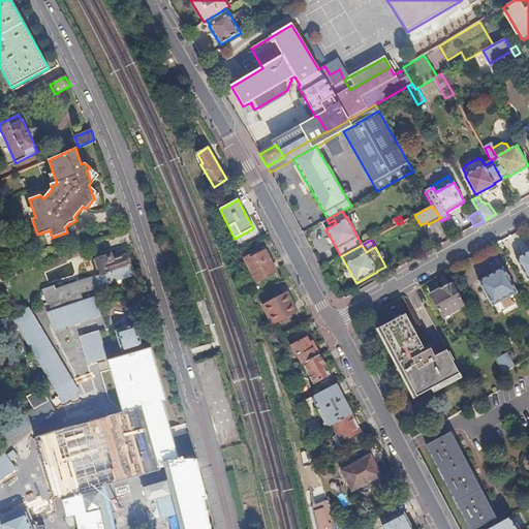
[(276,272),(265,251),(258,254),(255,256),(254,254),(245,259),(257,282),(276,272)]
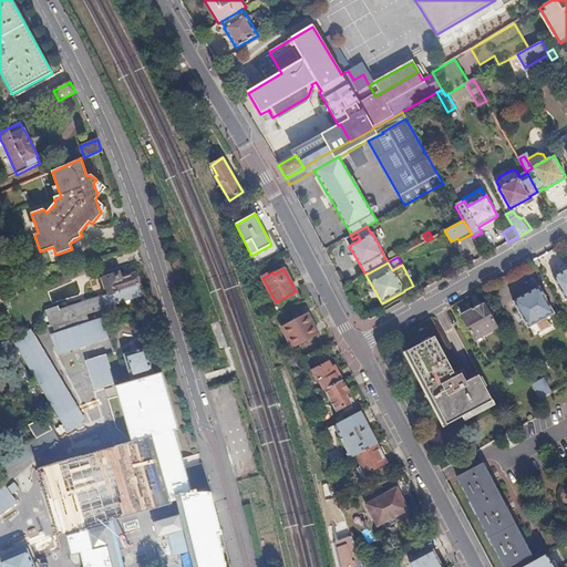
[(566,299),(566,298),(566,269),(554,277),(566,299)]
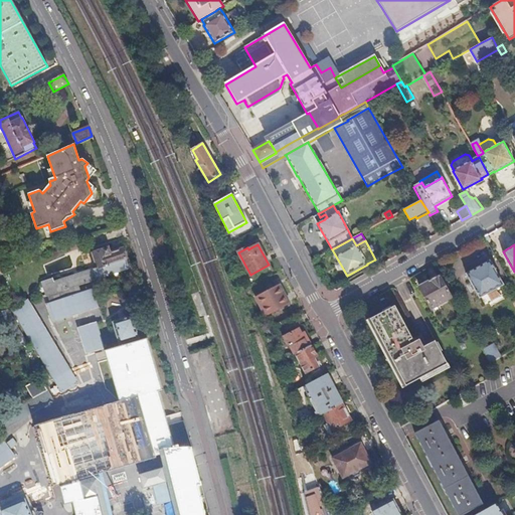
[(94,253),(93,254),(98,270),(123,262),(126,261),(128,260),(124,248),(123,248),(110,252),(109,248),(94,253)]
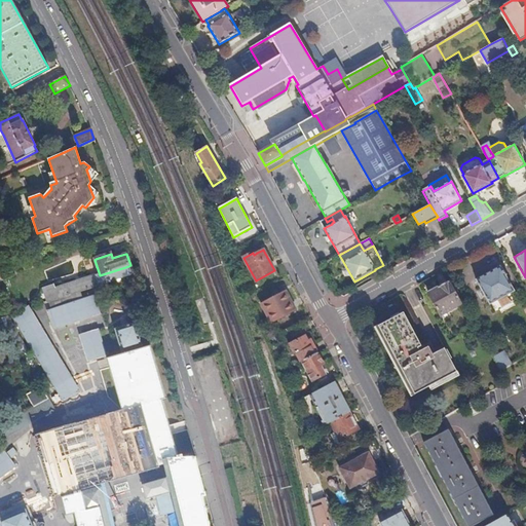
[(477,279),(490,304),(492,303),(514,291),(515,290),(513,287),(517,285),(515,280),(511,283),(501,265),(477,279)]
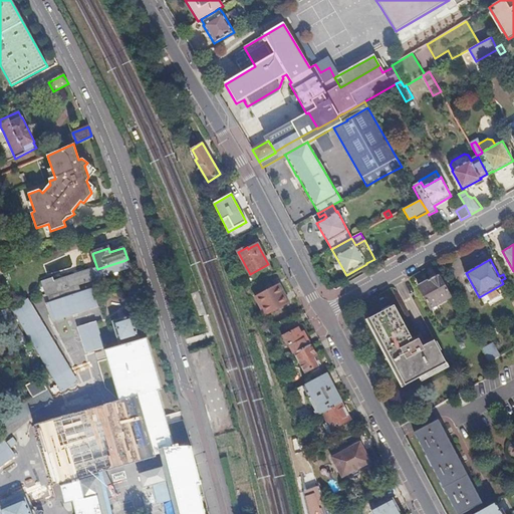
[(124,266),(122,261),(97,269),(94,270),(97,280),(108,276),(107,272),(110,271),(112,275),(125,270),(124,266)]
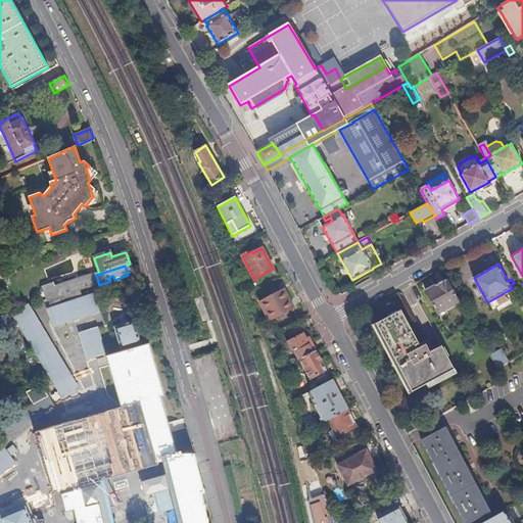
[(96,275),(84,279),(84,278),(55,287),(54,286),(45,289),(49,301),(99,285),(96,275)]
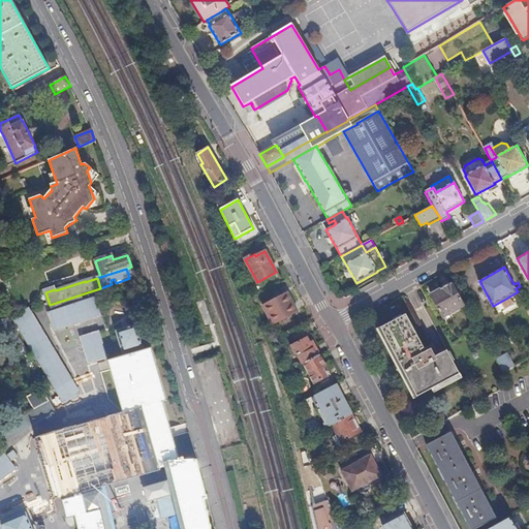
[(443,316),(464,305),(452,282),(431,292),(443,316)]
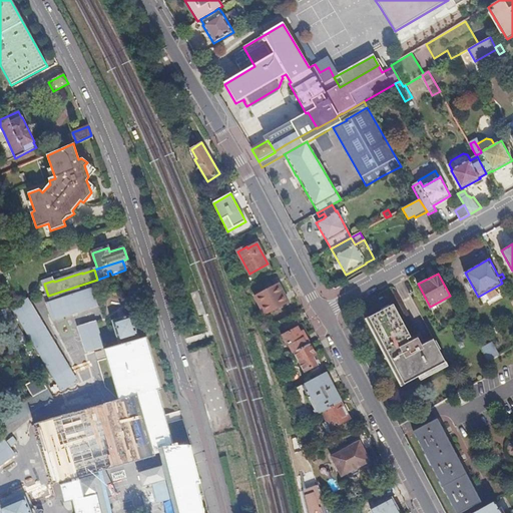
[(265,316),(289,303),(278,284),(254,297),(265,316)]
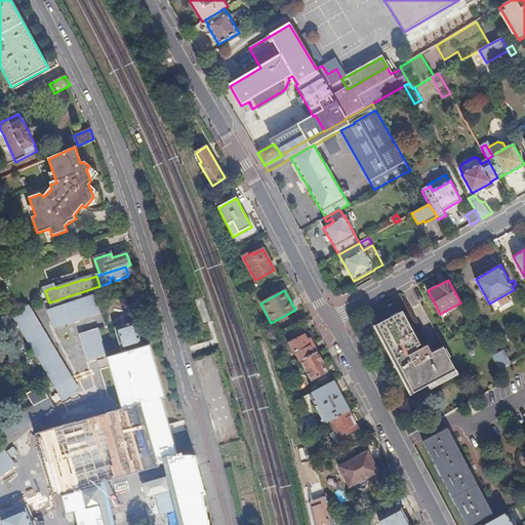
[(53,327),(101,312),(94,295),(48,311),(53,327)]
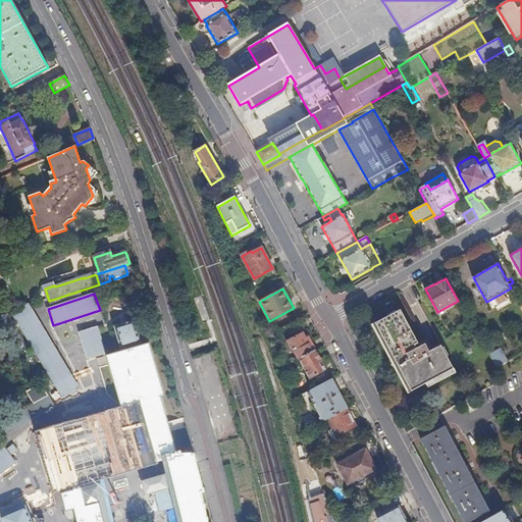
[(28,304),(12,313),(64,398),(80,388),(28,304)]
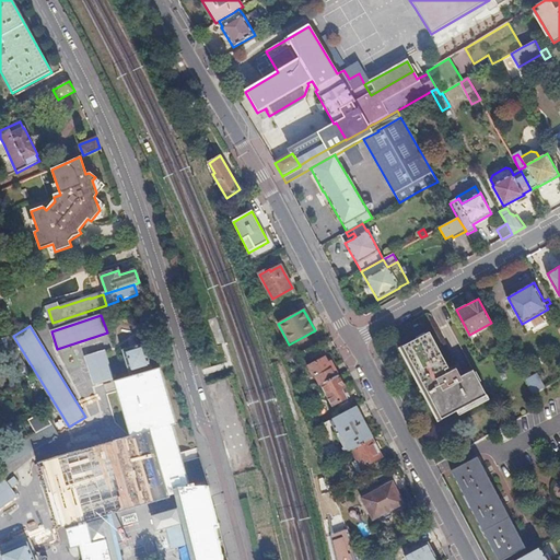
[(441,419),(487,396),(474,370),(464,374),(461,376),(455,365),(448,369),(430,331),(403,346),(418,375),(441,419)]
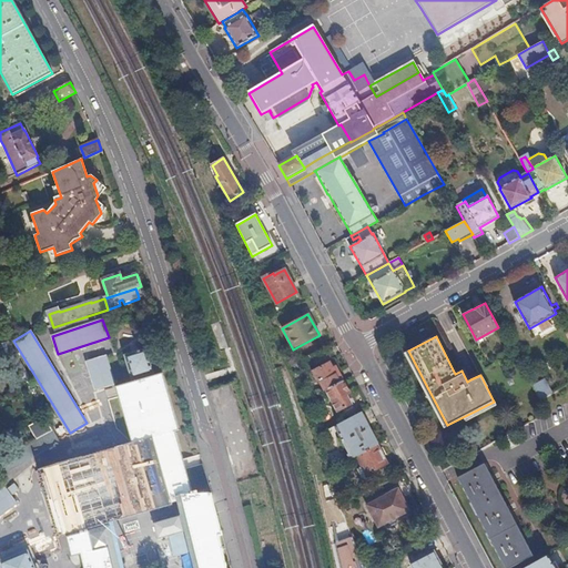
[(132,381),(153,373),(145,350),(124,356),(132,381)]
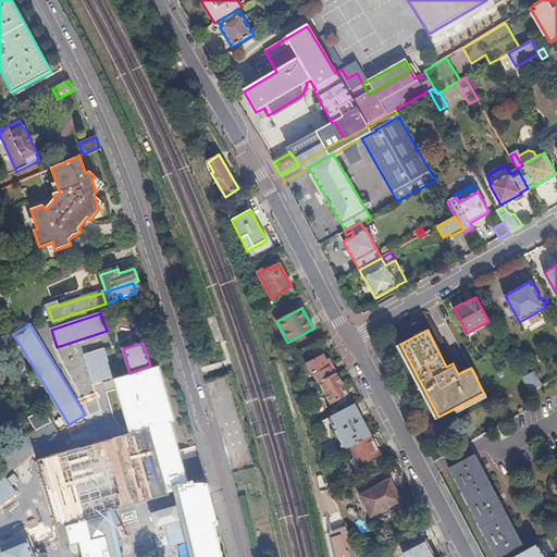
[(96,355),(104,383),(122,378),(114,349),(96,355)]
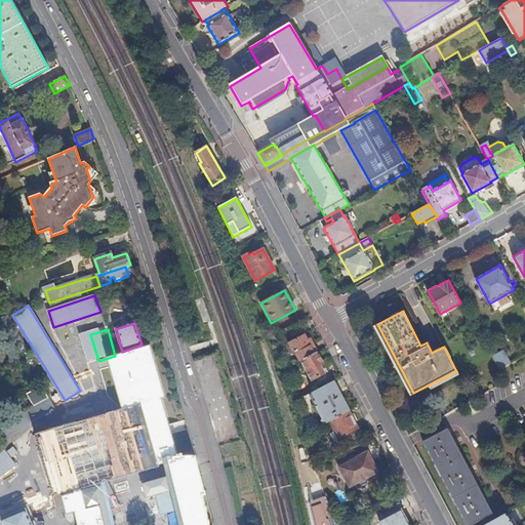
[(7,330),(2,333),(11,348),(16,346),(13,340),(7,330)]
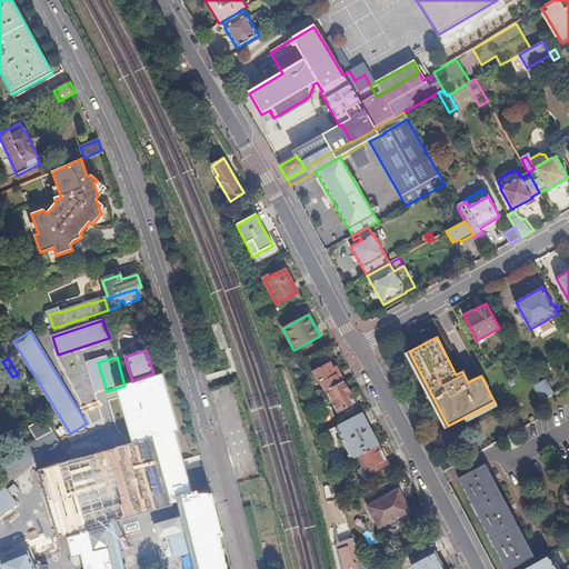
[(318,382),(320,381),(326,391),(327,391),(343,381),(338,370),(335,371),(333,369),(330,363),(313,372),(318,382)]
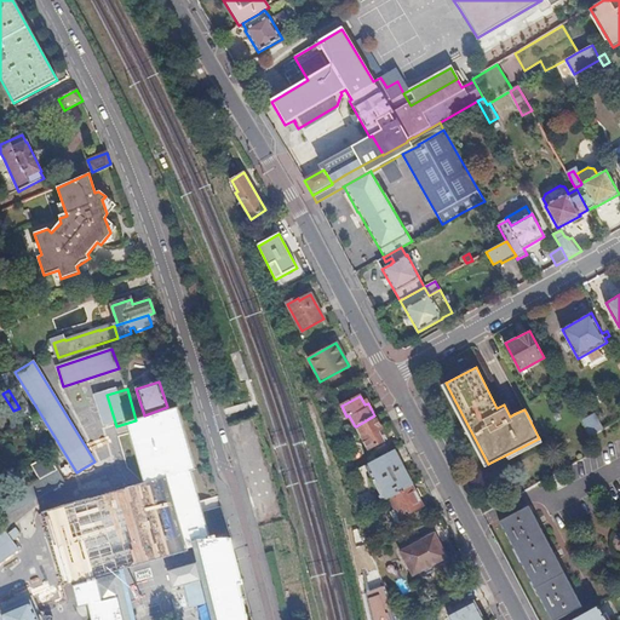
[(247,619),(239,585),(242,584),(230,538),(205,540),(190,477),(193,477),(178,414),(137,424),(136,424),(151,487),(95,500),(46,512),(47,517),(62,585),(99,577),(142,566),(189,555),(189,554),(195,552),(201,580),(211,619),(247,619)]
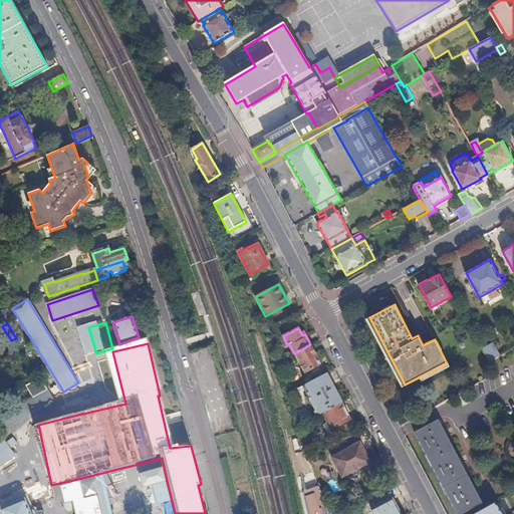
[(494,343),(483,349),(489,360),(500,355),(494,343)]
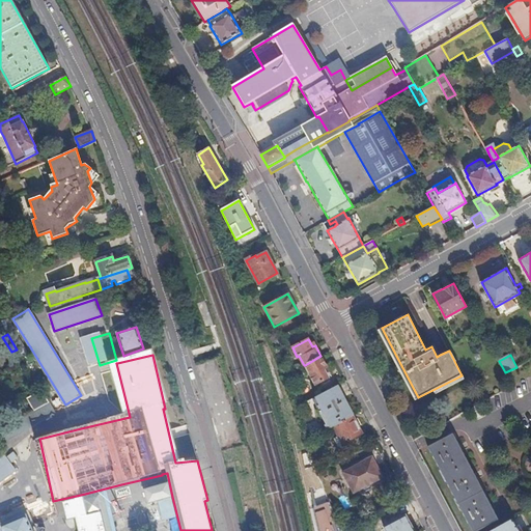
[(315,385),(329,378),(326,373),(324,369),(327,368),(320,356),(305,365),(315,385)]
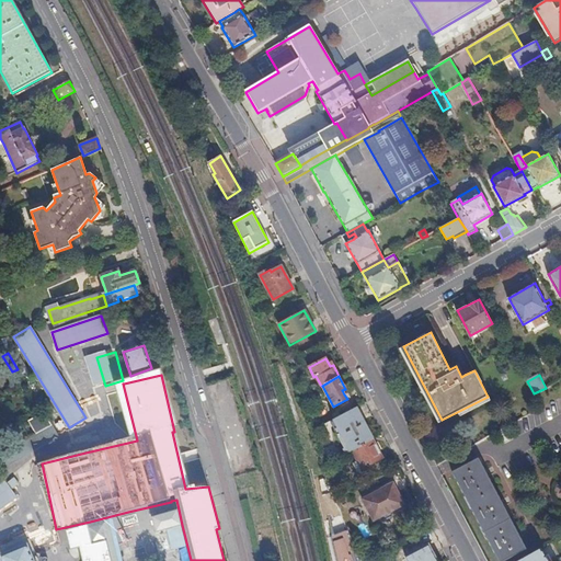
[(345,449),(344,450),(346,454),(352,450),(373,439),(356,409),(334,420),(339,428),(336,430),(340,436),(339,437),(345,449)]
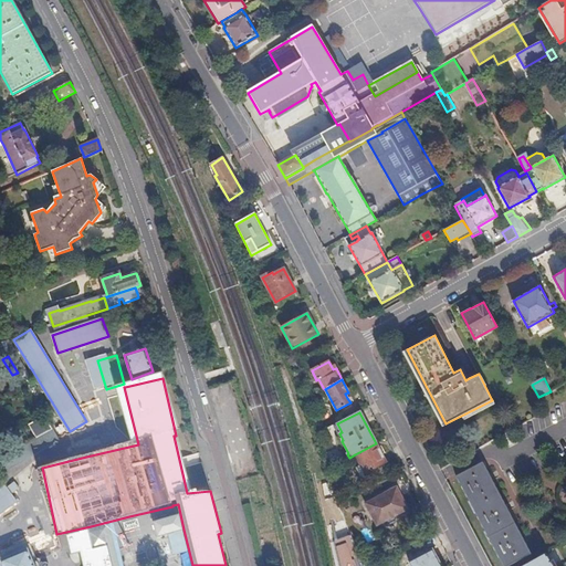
[(45,417),(29,426),(38,439),(53,430),(45,417)]
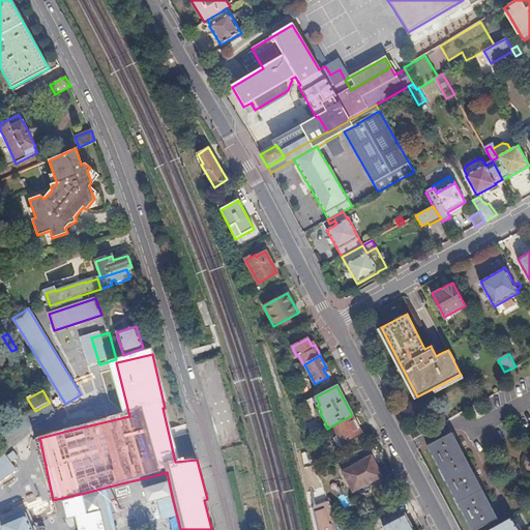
[(477,418),(486,414),(478,402),(471,407),(477,418)]
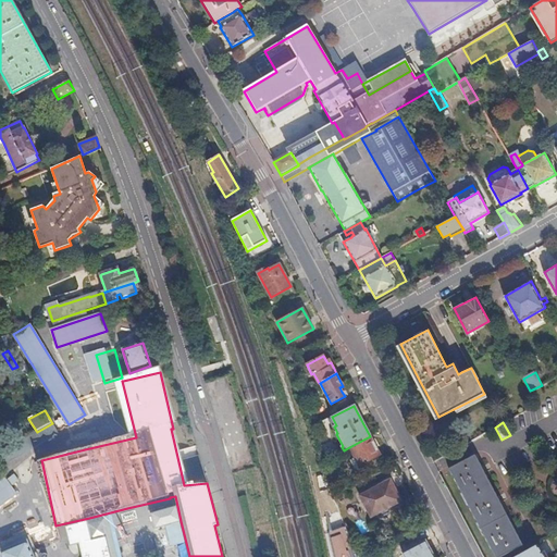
[(52,423),(0,452),(0,465),(58,433),(52,423)]
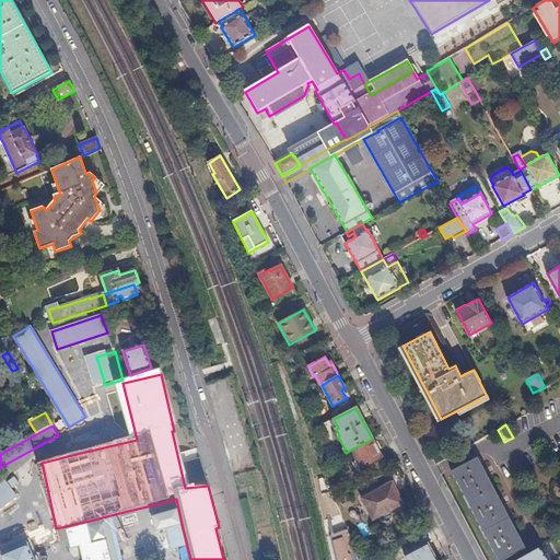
[(372,439),(351,450),(357,459),(361,469),(382,457),(372,439)]
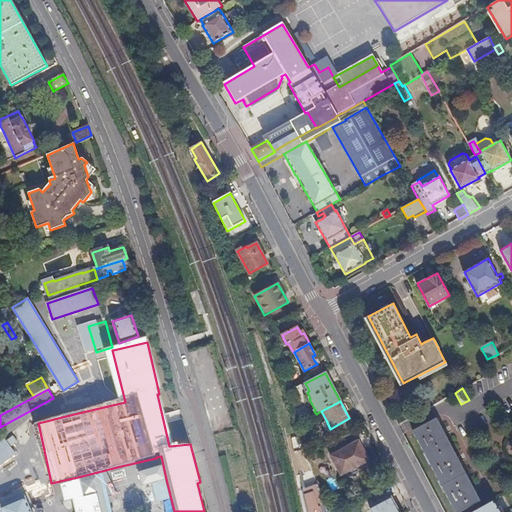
[(456,511),(458,511),(480,500),(437,418),(414,430),(456,511)]
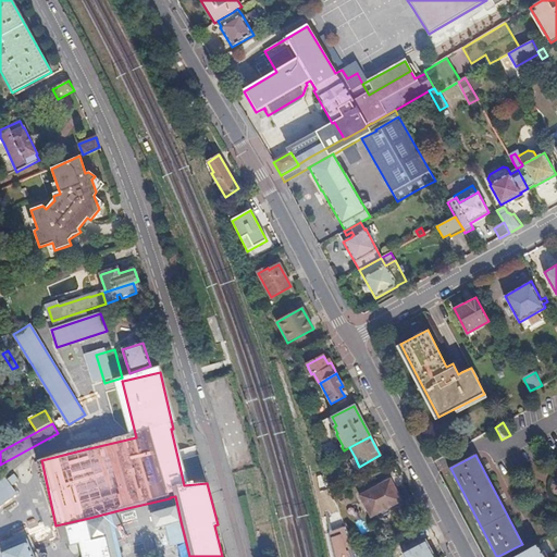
[(355,457),(350,460),(355,469),(359,467),(355,457)]
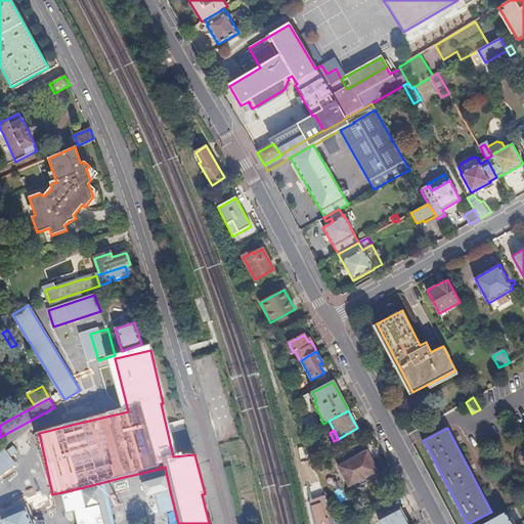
[(5,449),(0,452),(0,474),(15,464),(5,449)]
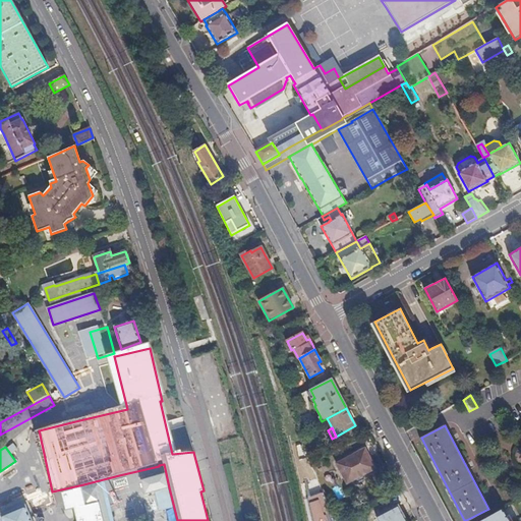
[(347,483),(375,468),(364,449),(337,464),(347,483)]
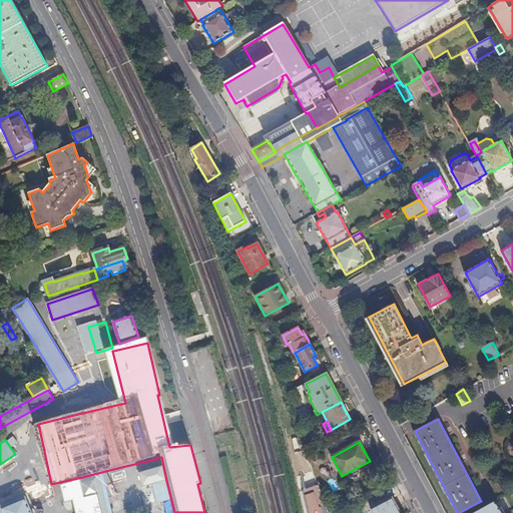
[(111,473),(113,480),(124,477),(122,470),(111,473)]
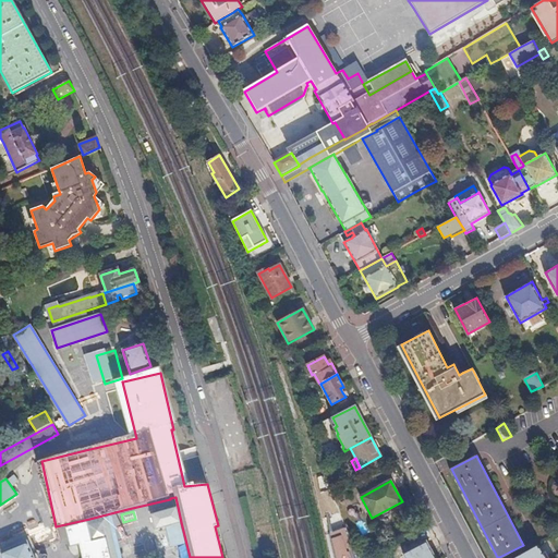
[(121,557),(111,518),(102,520),(107,537),(109,550),(110,557),(121,557)]
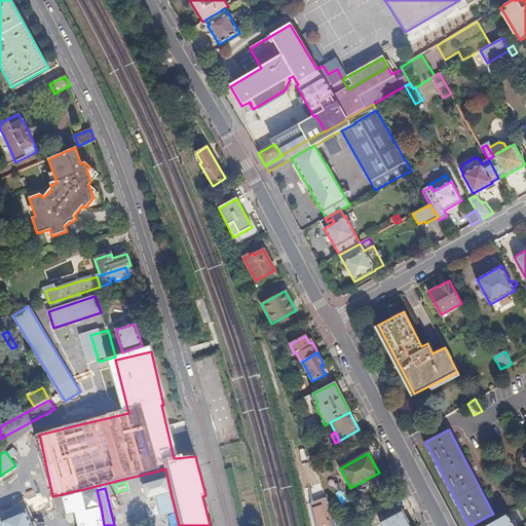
[(97,490),(83,493),(87,510),(101,506),(97,490)]
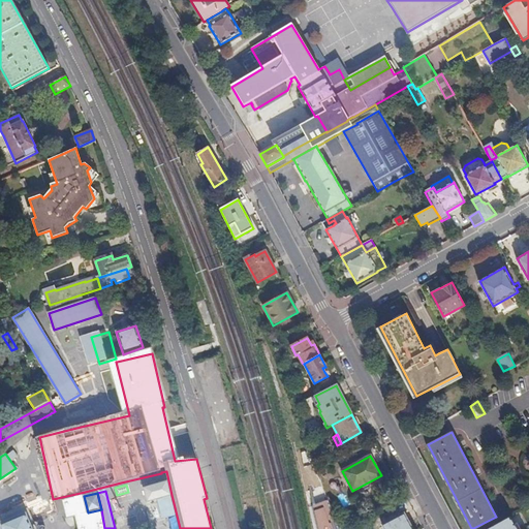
[(104,528),(103,522),(101,509),(88,512),(84,496),(63,500),(67,519),(75,517),(78,528),(104,528)]
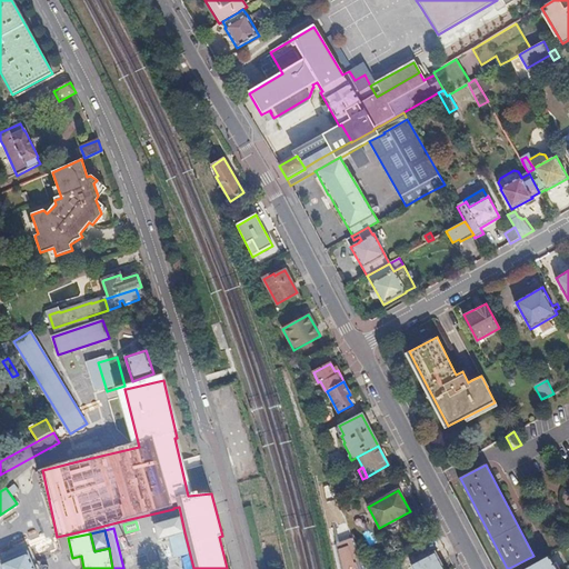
[(1,563),(3,568),(35,568),(28,552),(1,563)]
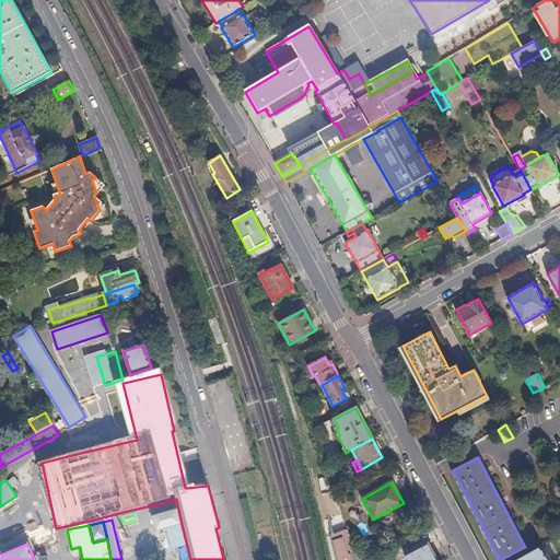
[(435,559),(428,544),(405,557),(406,559),(435,559)]
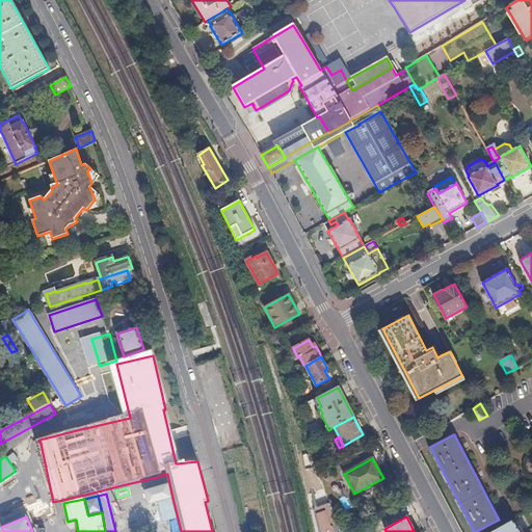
[(517,531),(511,521),(490,531),(517,531)]
